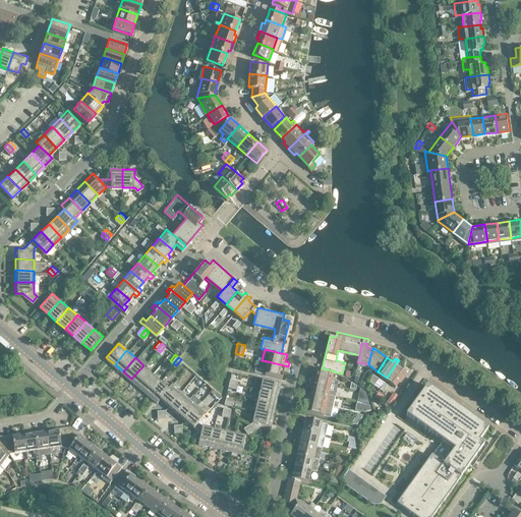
[(287,369),(288,366),(268,361),(265,372),(282,376),(283,368),(287,369)]
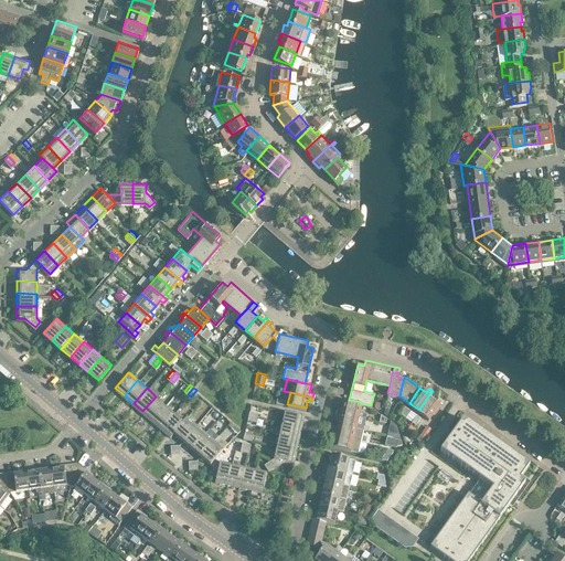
[(436,399),(429,394),(419,410),(428,416),(437,405),(443,399),(438,395),(436,399)]
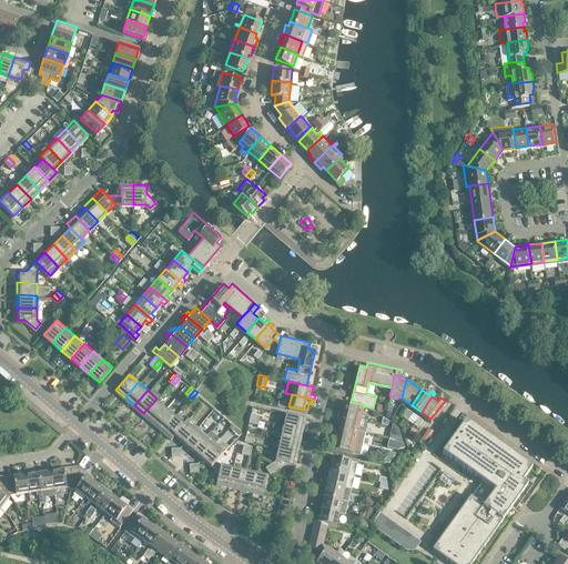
[(165,405),(156,399),(143,413),(152,421),(165,405)]
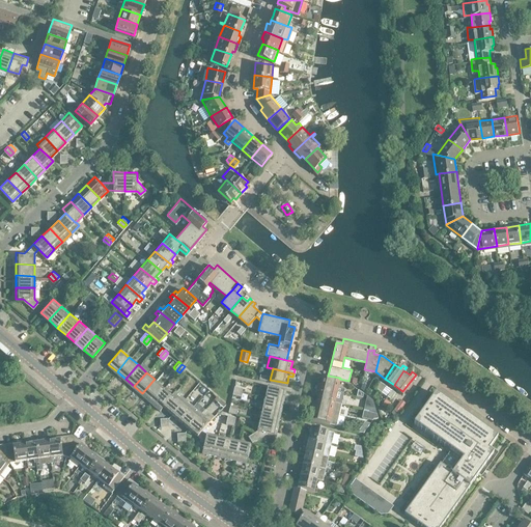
[(337,389),(339,379),(340,378),(328,376),(323,373),(320,381),(317,381),(316,384),(337,389)]
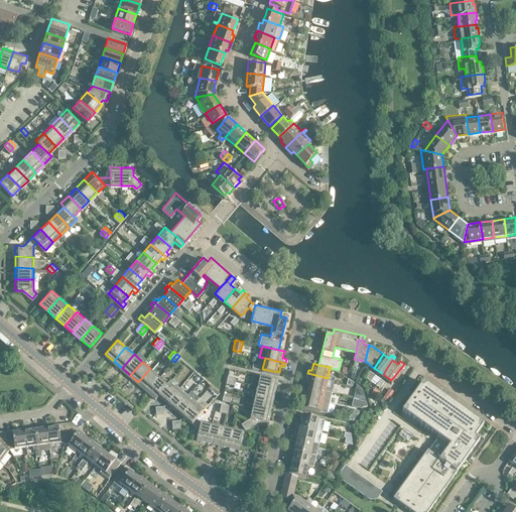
[(147,390),(158,375),(150,368),(138,382),(147,390)]
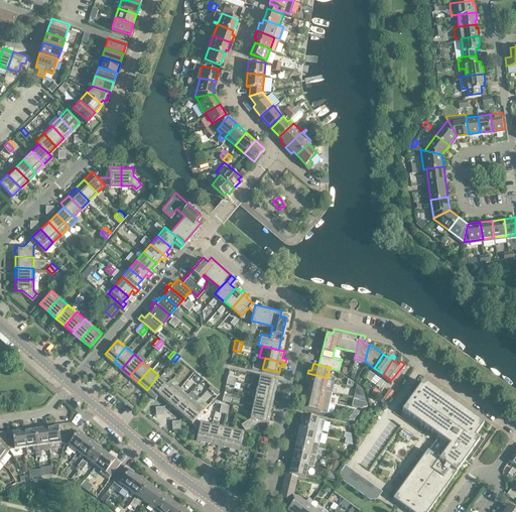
[(257,384),(275,388),(277,377),(260,373),(257,384)]
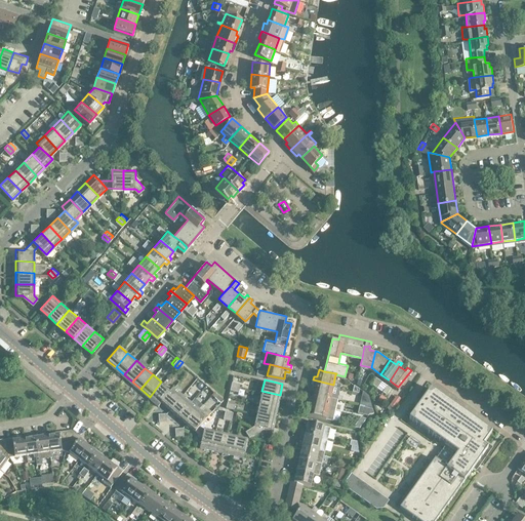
[(316,385),(314,391),(331,395),(333,385),(313,379),(312,384),(316,385)]
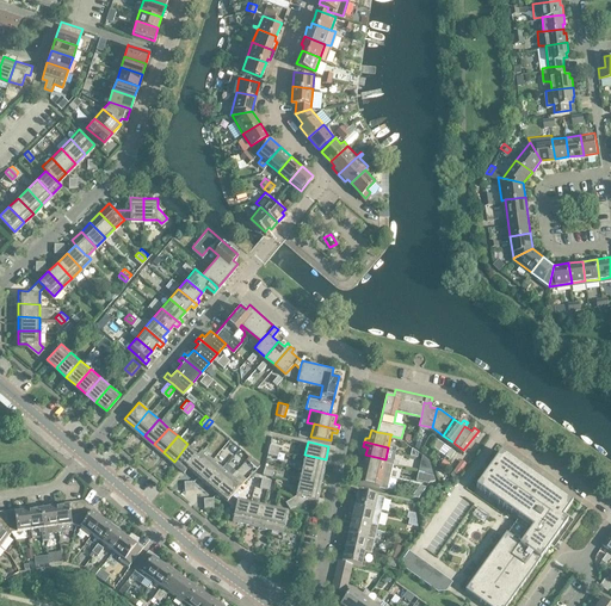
[(187,465),(198,453),(197,453),(187,444),(174,462),(184,470),(187,465)]
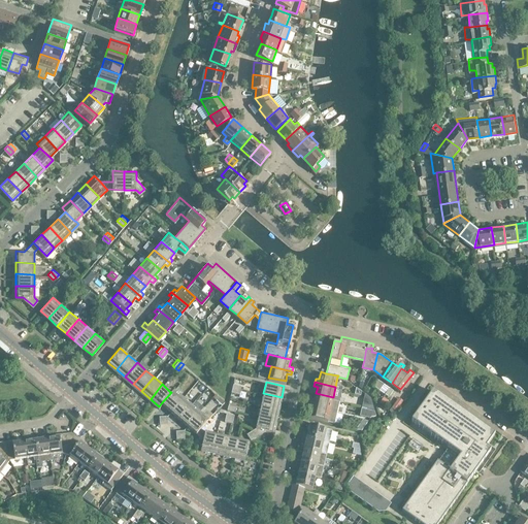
[(171,392),(162,402),(171,410),(183,395),(174,388),(170,392),(171,392)]
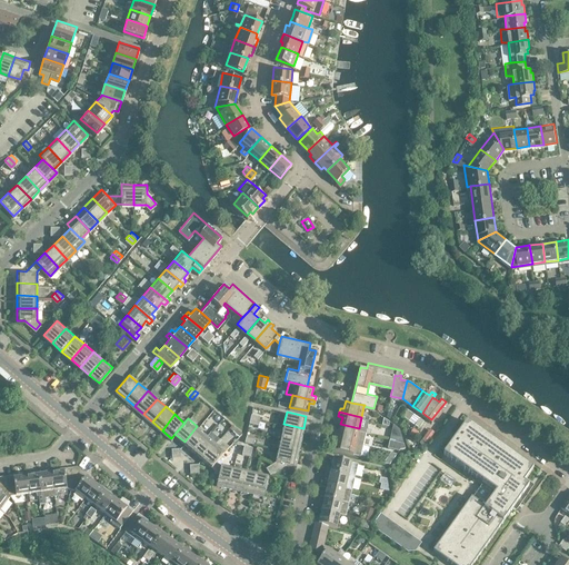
[(528,483),(523,479),(526,476),(532,466),(467,418),(443,450),(443,452),(445,452),(470,471),(471,471),(482,479),(471,494),(462,507),(461,508),(433,547),(451,561),(457,564),(469,564),(512,505),(528,483)]
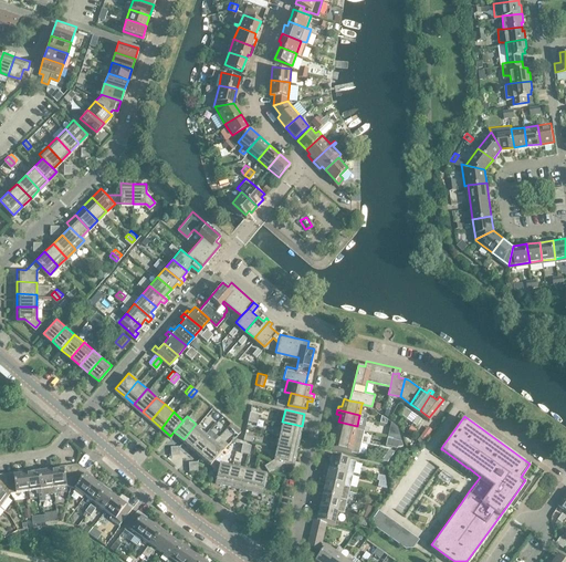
[(134,427),(140,435),(148,427),(142,420),(134,427)]
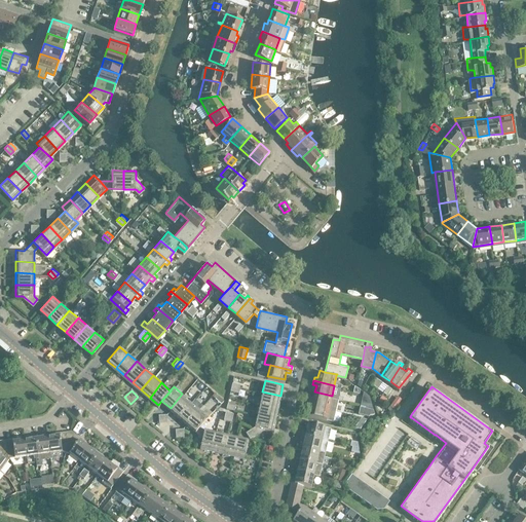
[(260,403),(277,407),(280,396),(262,392),(260,403)]
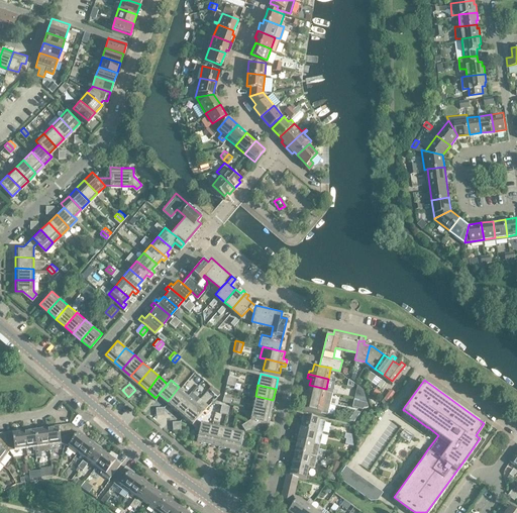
[(304,392),(303,395),(329,401),(331,390),(328,390),(326,389),(309,385),(308,392),(304,392)]
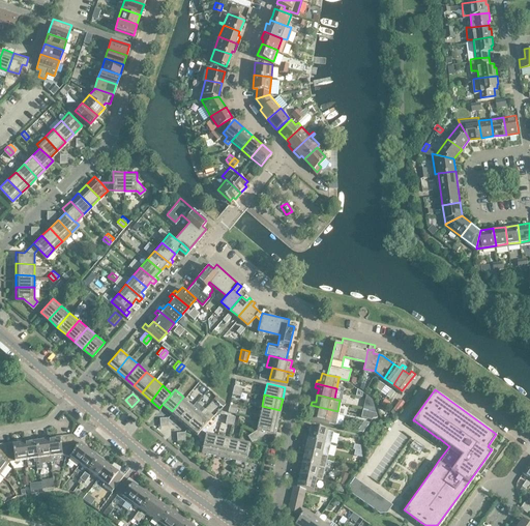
[(172,411),(180,418),(192,404),(183,397),(172,411)]
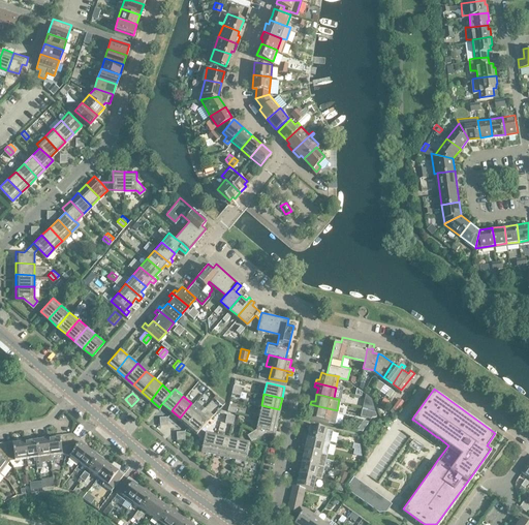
[(180,418),(188,425),(200,410),(191,403),(180,418)]
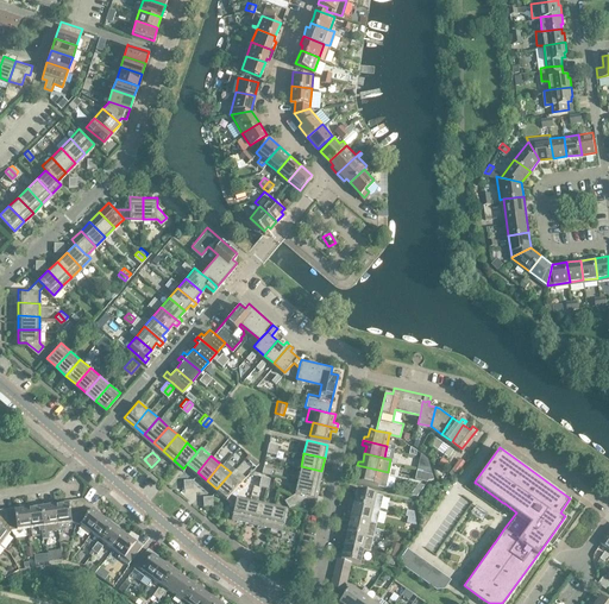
[(356,470),(360,471),(358,479),(384,485),(388,472),(357,465),(356,470)]
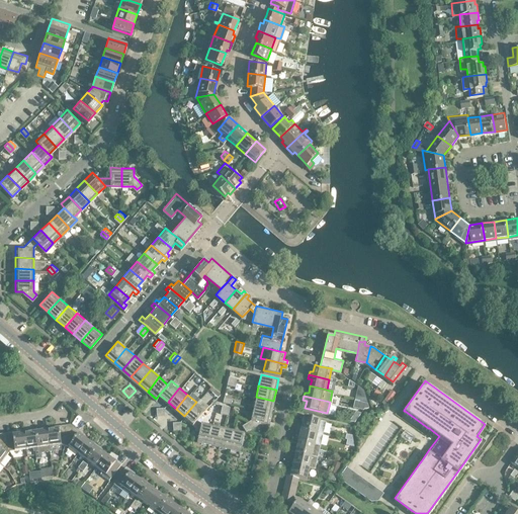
[(253,407),(271,411),(273,401),(256,397),(253,407)]
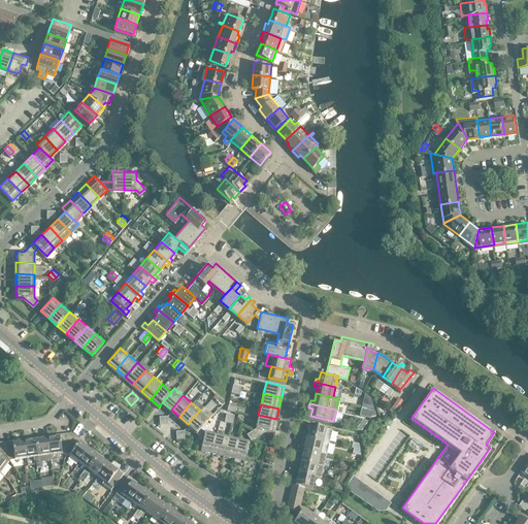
[(365,406),(364,414),(370,416),(371,414),(375,414),(374,408),(365,406)]
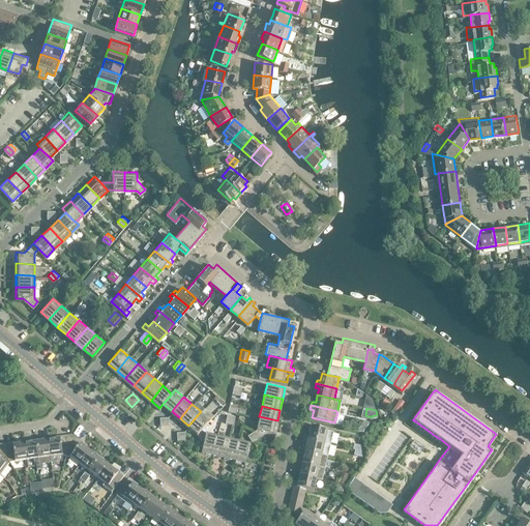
[(188,426),(197,433),(202,428),(209,418),(201,411),(188,426)]
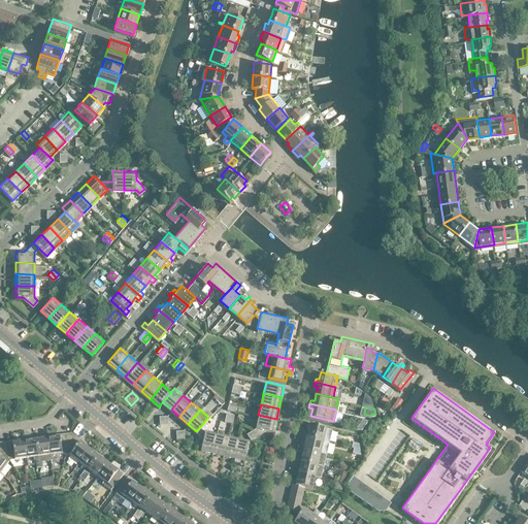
[(256,426),(252,429),(255,435),(265,428),(273,430),(276,419),(258,415),(256,426)]
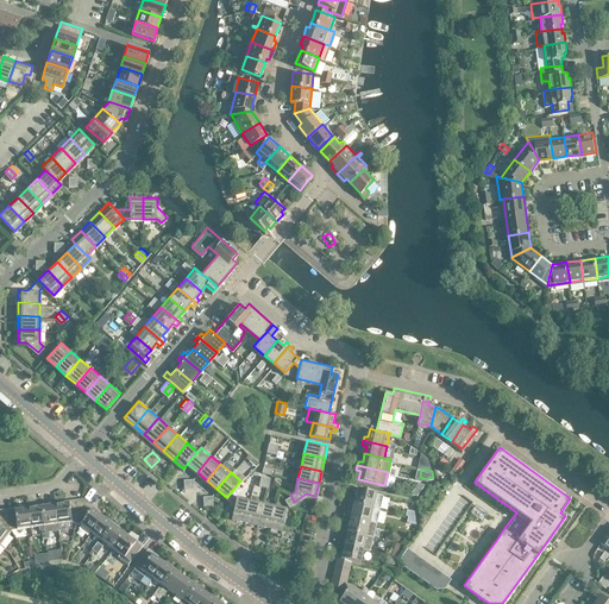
[(409,491),(415,492),(424,482),(416,480),(409,491)]
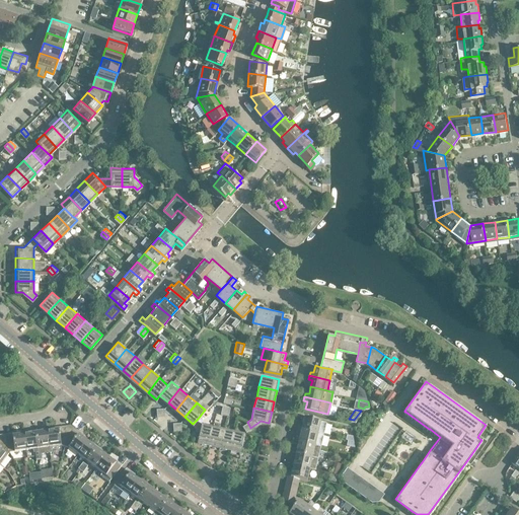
[(323,432),(326,420),(304,415),(302,423),(298,422),(297,426),(323,432)]
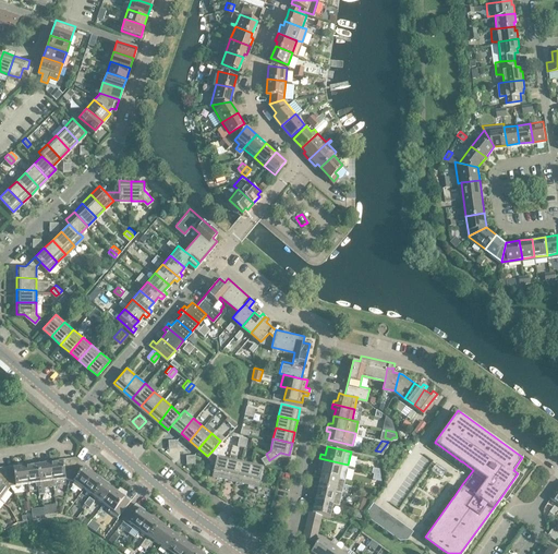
[(207,456),(215,462),(213,473),(223,476),(229,457),(217,454),(213,450),(207,456)]
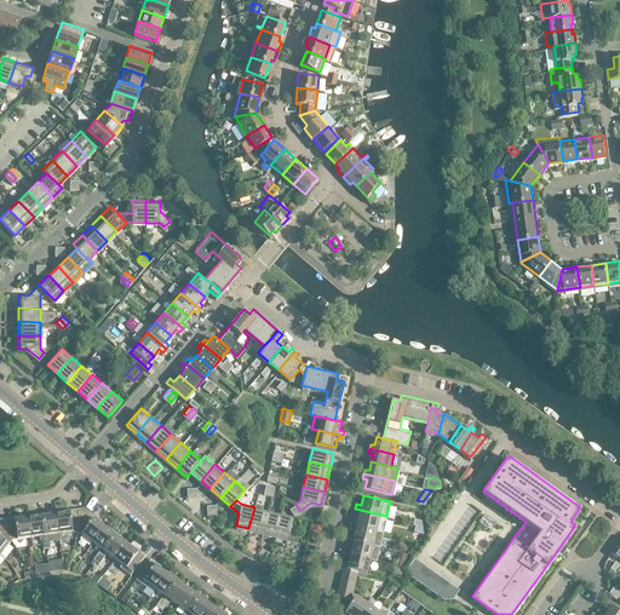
[(299,511),(296,504),(290,506),(294,513),(299,511)]
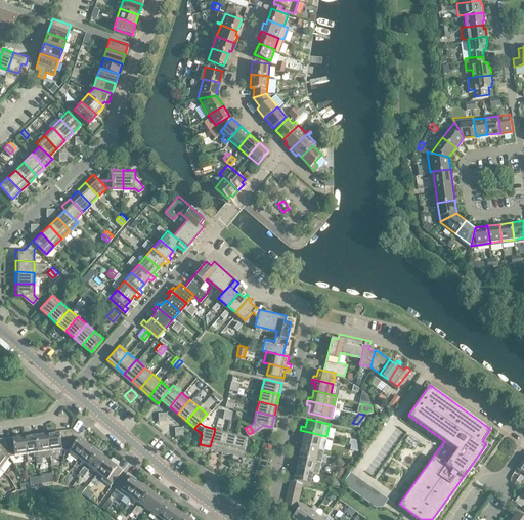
[(71,427),(54,429),(54,432),(47,432),(49,448),(66,446),(71,427)]
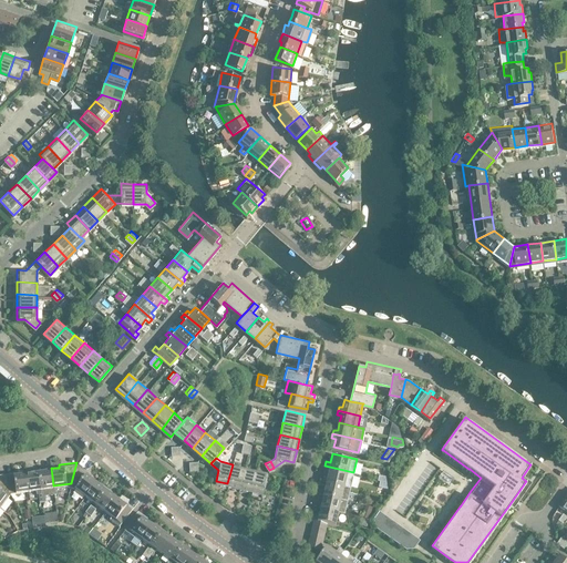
[(96,480),(90,476),(92,473),(76,462),(71,483),(85,494),(96,480)]
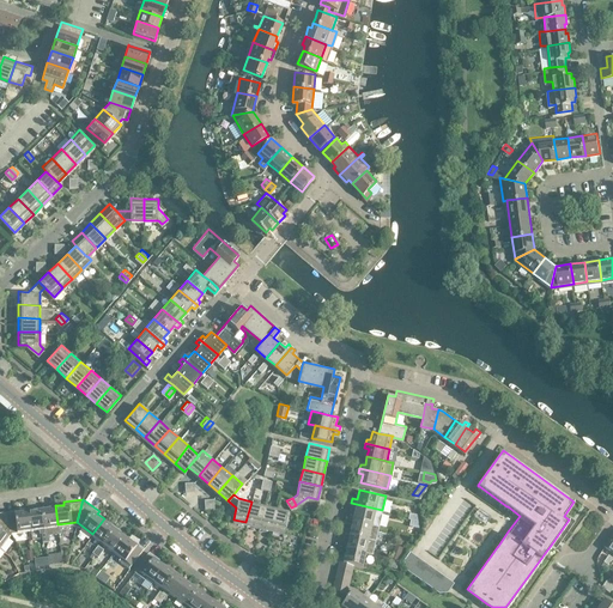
[(252,502),(246,522),(259,526),(263,504),(252,502)]
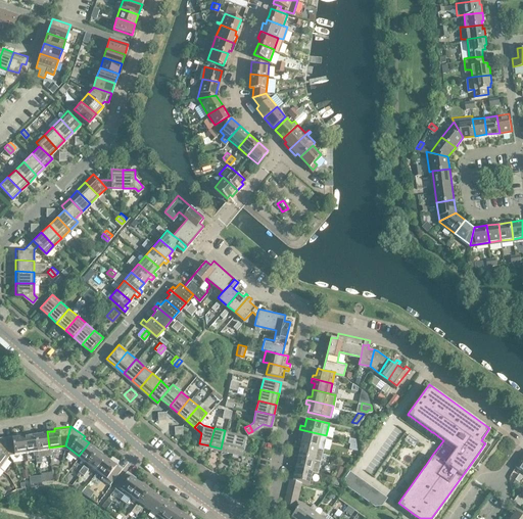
[(298,433),(302,434),(301,441),(324,446),(326,435),(299,429),(298,433)]
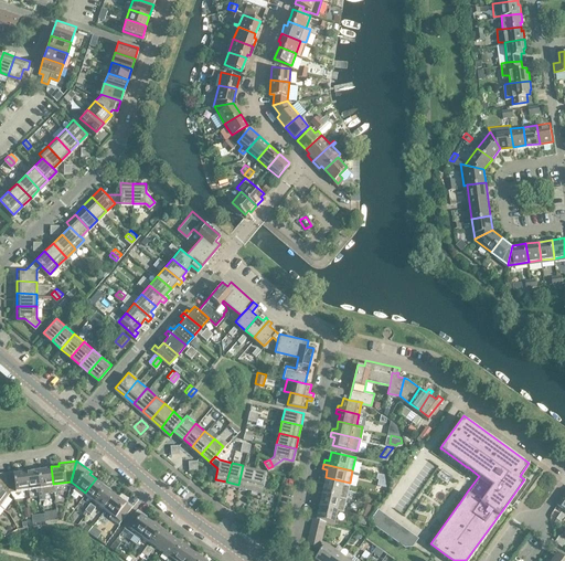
[(51,466),(43,467),(43,465),(38,466),(41,486),(41,487),(42,496),(45,496),(44,490),(54,489),(53,484),(51,466)]
